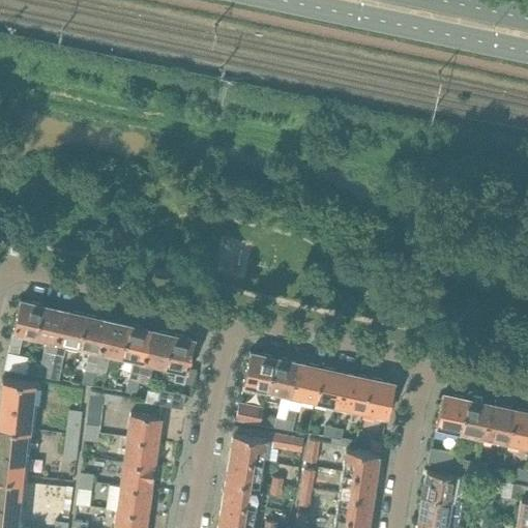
[(21,302),(11,345),(22,347),(24,333),(36,336),(44,305),(23,301),(21,302)]
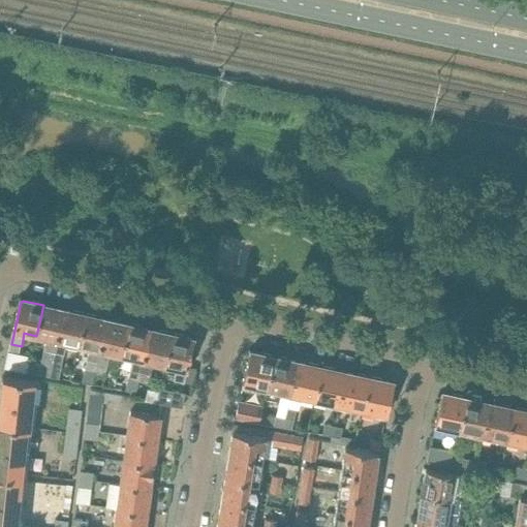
[(30,363),(28,374),(39,377),(50,378),(65,310),(43,305),(36,336),(48,339),(41,366),(30,363)]
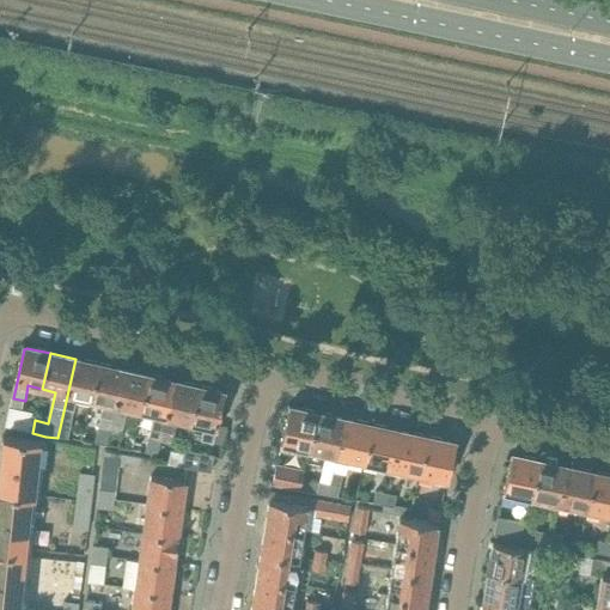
[(78,397),(92,401),(101,365),(75,359),(58,438),(68,440),(78,397)]
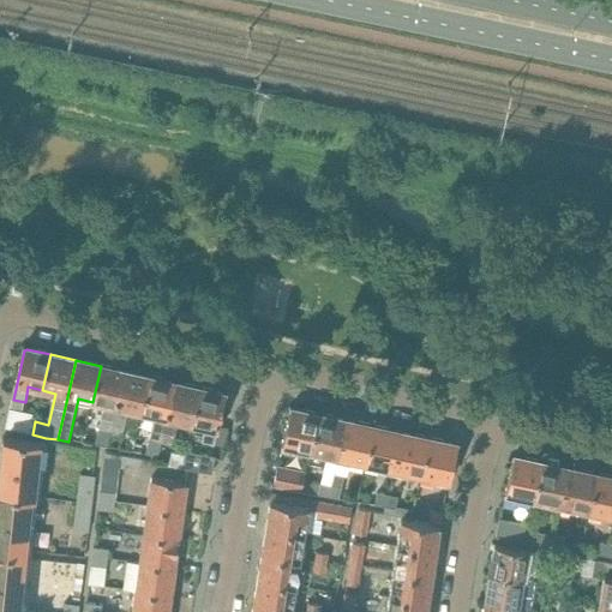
[(101,366),(93,402),(106,405),(101,430),(96,447),(108,449),(112,432),(126,371),(101,366)]
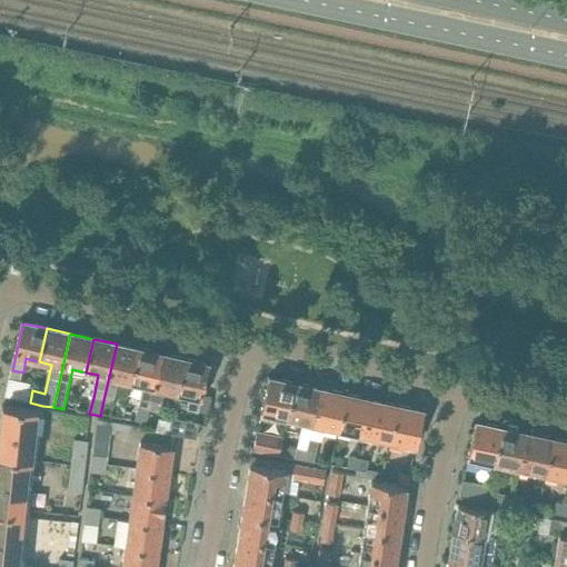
[(119,380),(132,383),(140,349),(117,344),(103,400),(115,403),(119,380)]
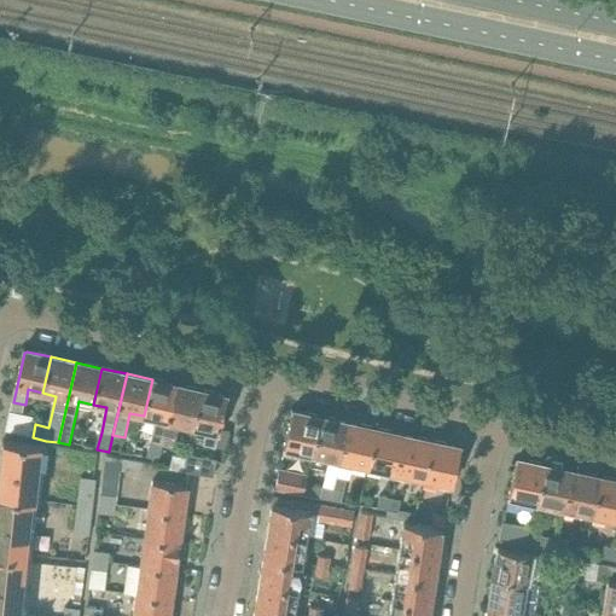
[(157,419),(147,460),(160,462),(163,447),(178,385),(152,379),(144,416),(157,419)]
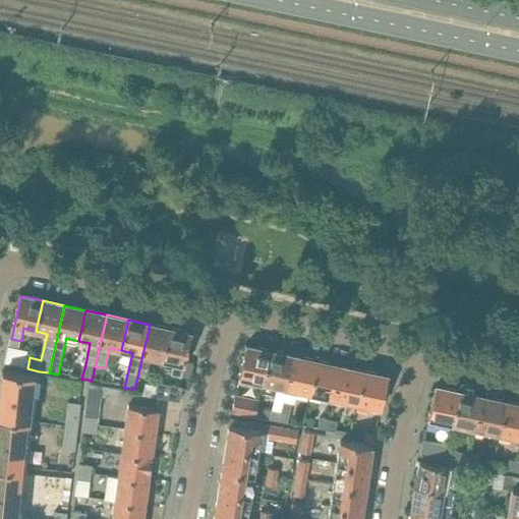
[(152,357),(164,360),(171,330),(150,325),(137,377),(148,379),(152,357)]
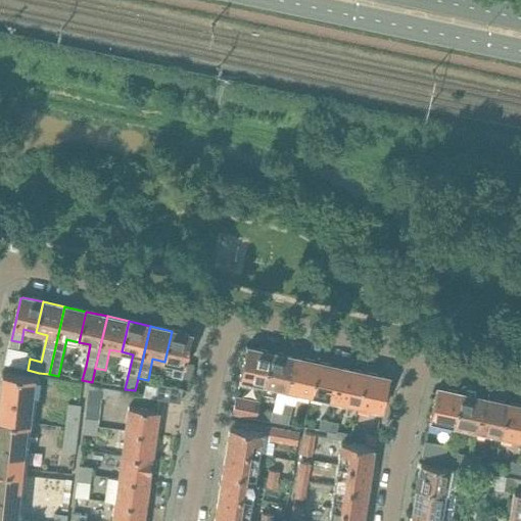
[(164,362),(162,372),(174,374),(173,377),(183,379),(187,364),(193,337),(191,335),(172,331),(164,362)]
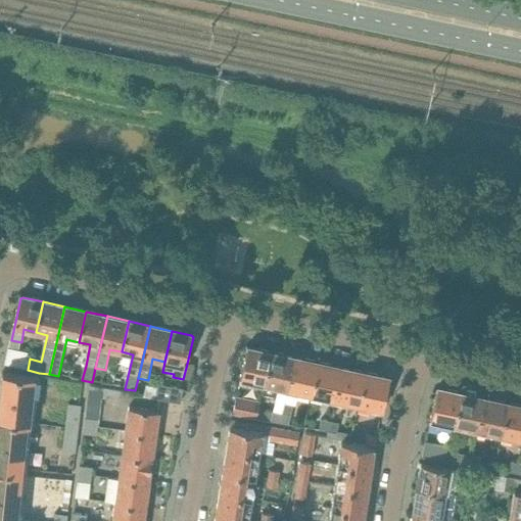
[(252,382),(266,385),(273,353),(250,348),(248,349),(240,384),(251,387),(252,382)]
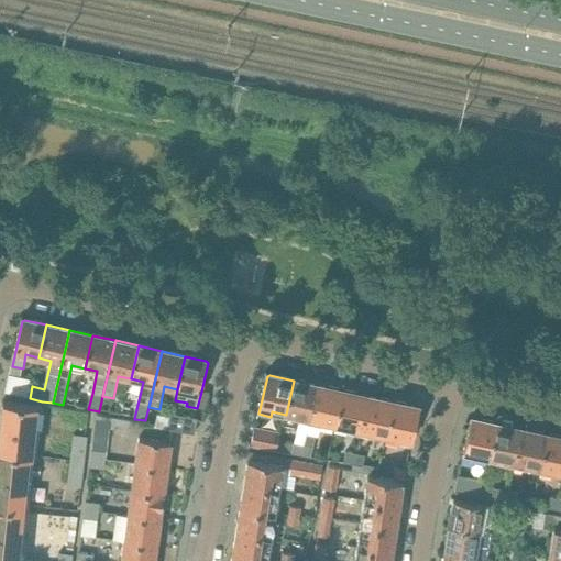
[(29,398),(33,382),(10,376),(6,393),(29,398)]
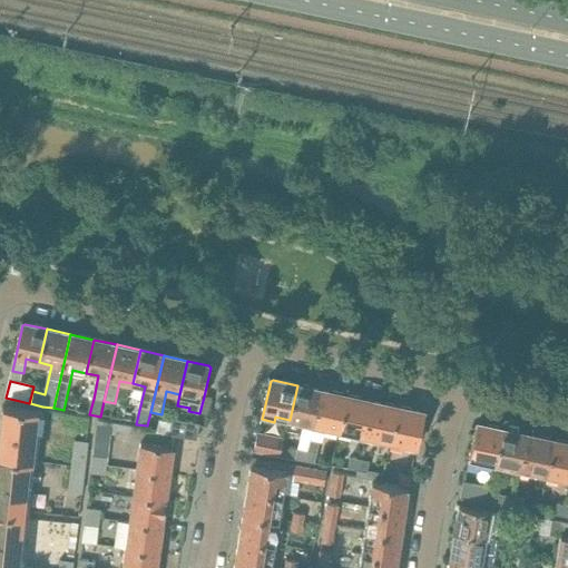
[(323,391),(297,385),(290,420),(286,431),(303,434),(304,428),(314,430),(323,391)]
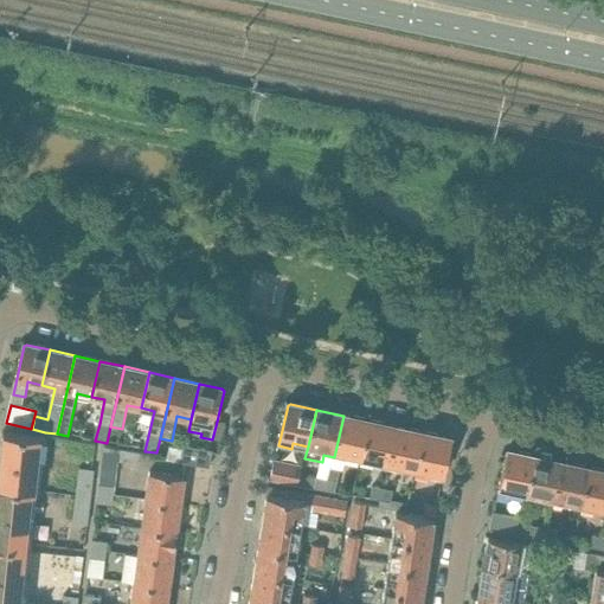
[(347,455),(362,458),(371,422),(344,416),(334,457),(346,460),(347,455)]
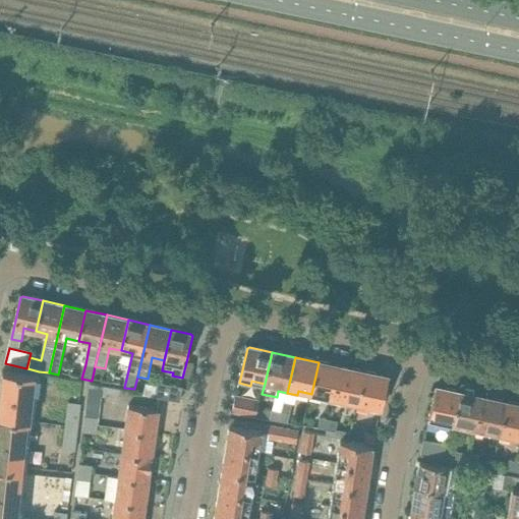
[(342,367),(319,362),(311,394),(325,396),(324,401),(334,403),(342,367)]
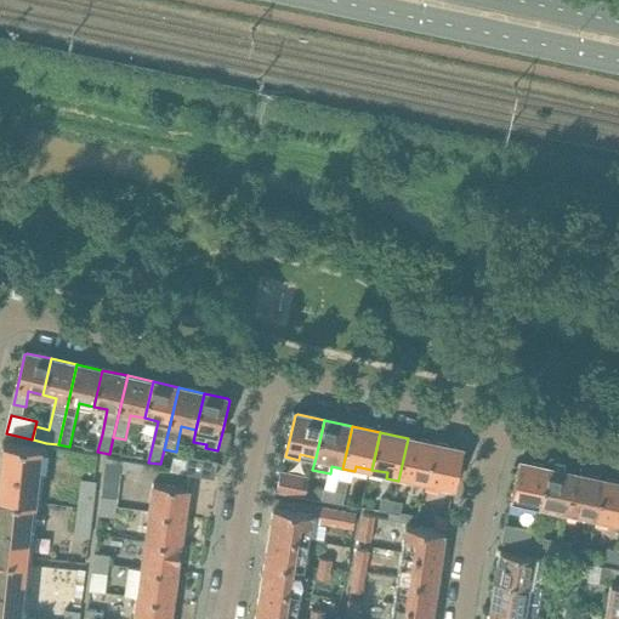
[(412,478),(427,482),(436,444),(408,438),(398,481),(410,484),(412,478)]
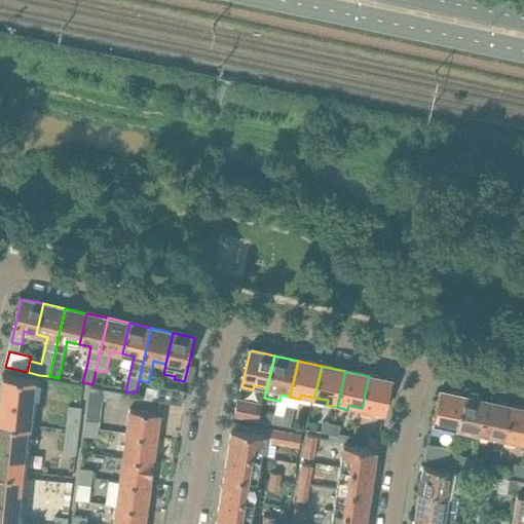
[(22,523),(33,426),(35,426),(40,379),(4,376),(0,411),(0,523),(22,523)]
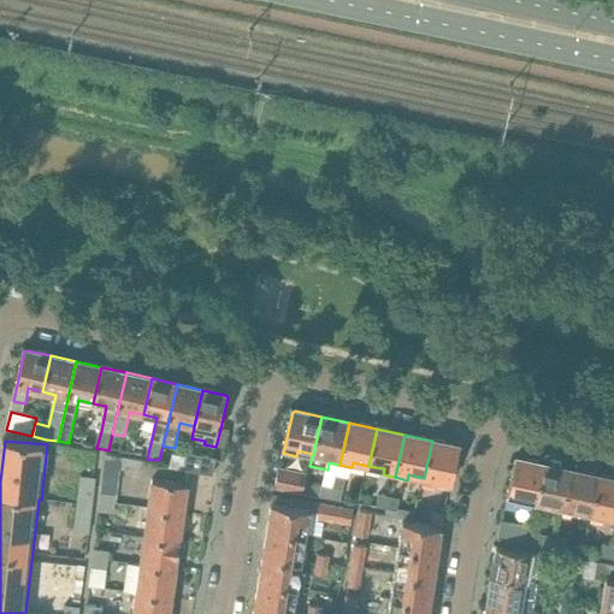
[(459,446),(432,441),(424,478),(440,480),(438,486),(452,489),(460,448),(459,446)]
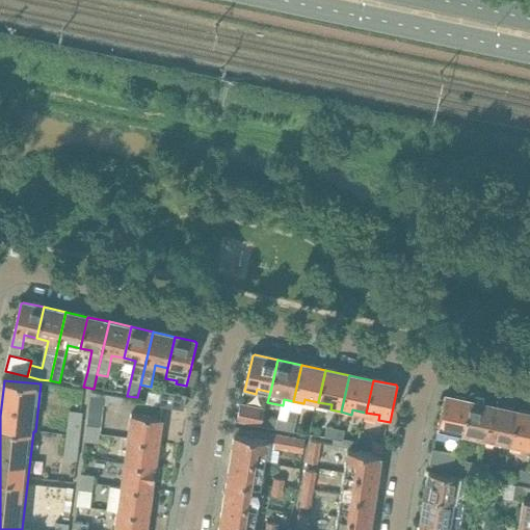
[(159,405),(161,394),(150,392),(147,404),(158,406),(159,405)]
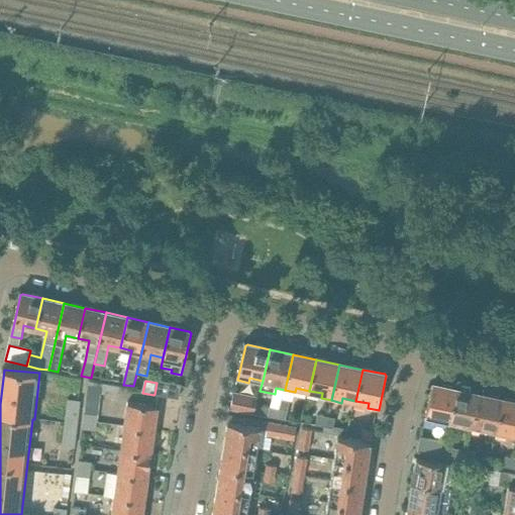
[(157,383),(153,395),(180,400),(182,386),(157,381),(157,383)]
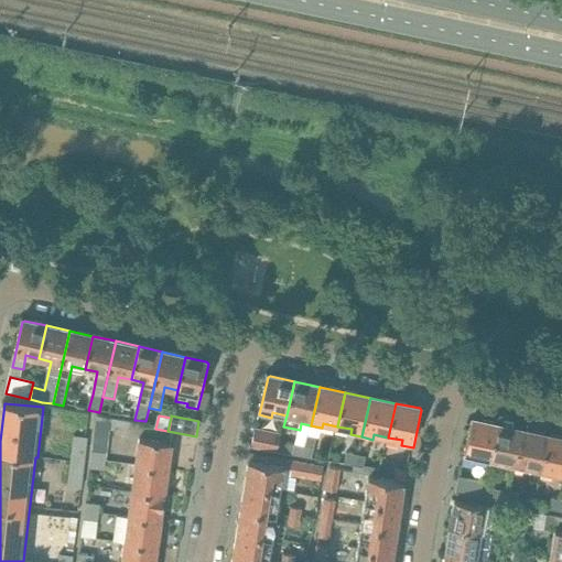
[(473,421),(464,458),(476,462),(477,456),(492,460),(499,425),(475,420),(473,421)]
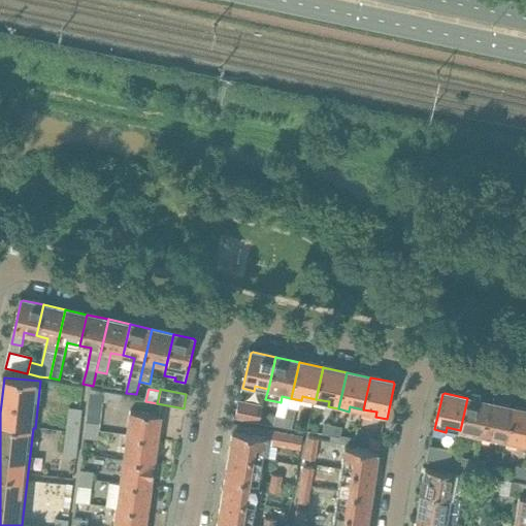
[(471,437),(483,440),(491,403),(467,398),(460,430),(472,433),(471,437)]
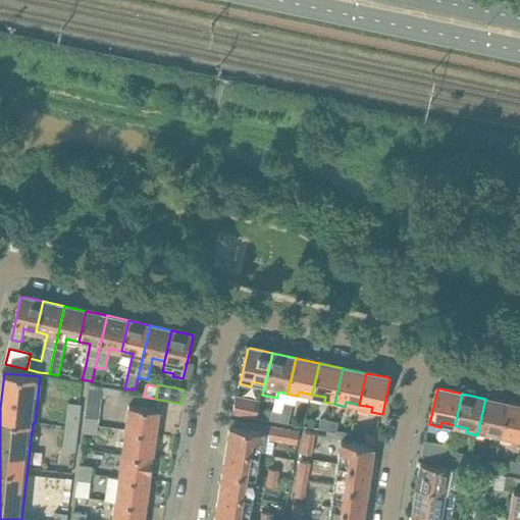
[(489,432),(502,435),(509,404),(485,399),(477,435),(488,437),(489,432)]
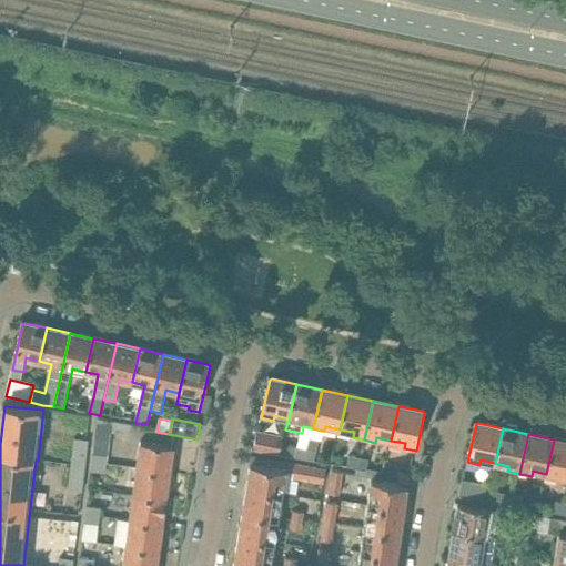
[(263,454),(280,456),(283,442),(258,436),(254,452),(263,454)]
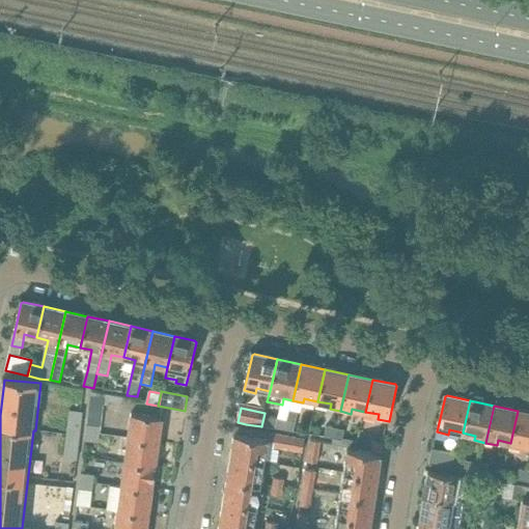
[(290,409),(288,419),(286,430),(295,432),(300,411),(290,409)]
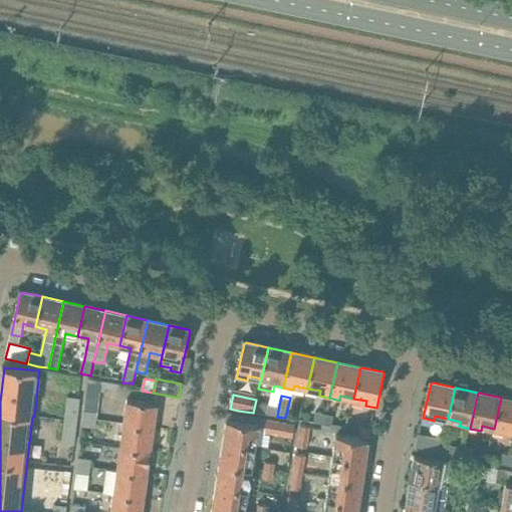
[(75,445),(81,399),(68,398),(63,443),(75,445)]
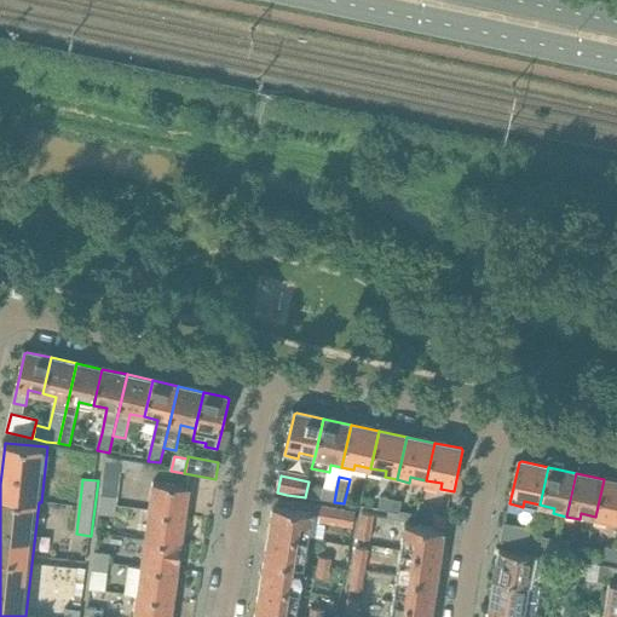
[(616,482),(604,479),(595,517),(611,520),(610,525),(616,526),(616,482)]
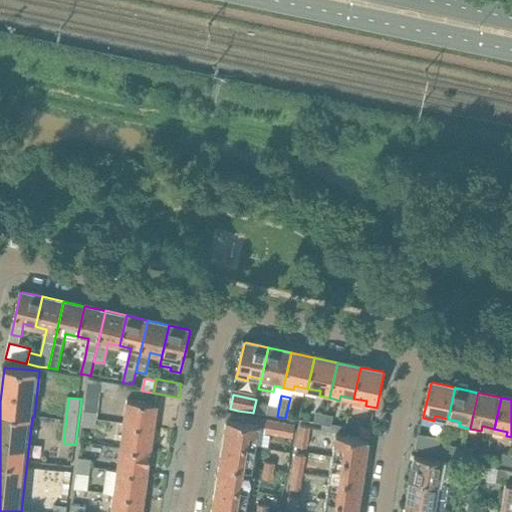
[(124,426),(154,430),(158,406),(128,402),(124,426)]
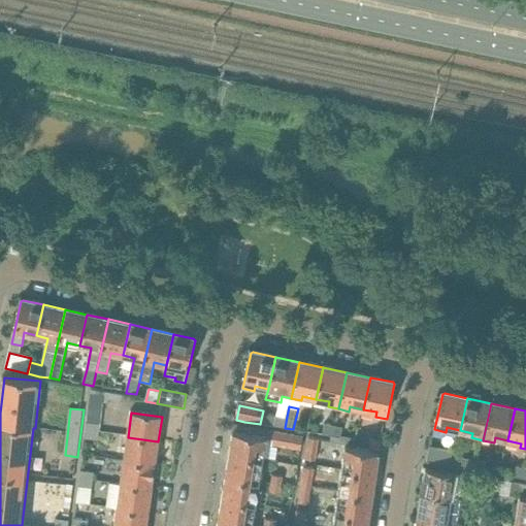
[(285,428),(287,417),(277,415),(275,426),(285,428)]
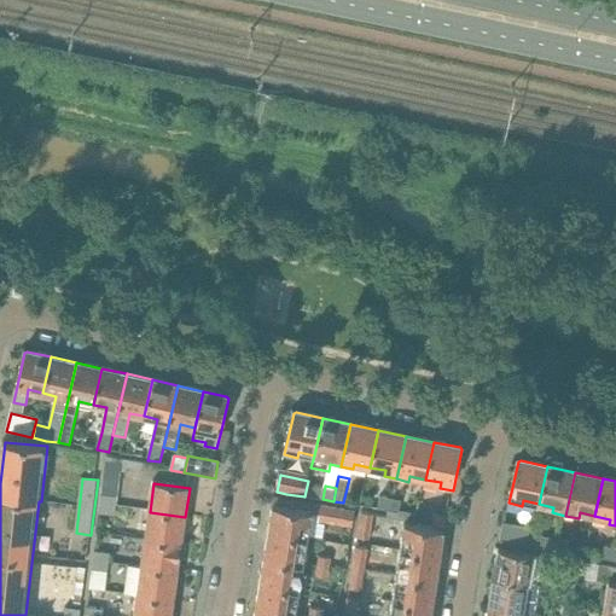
[(104,497),(103,505),(116,507),(117,498),(104,497)]
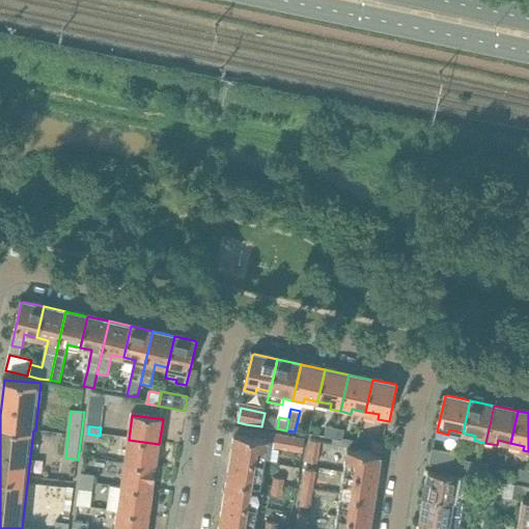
[(334,439),(336,428),(328,426),(326,437),(334,439)]
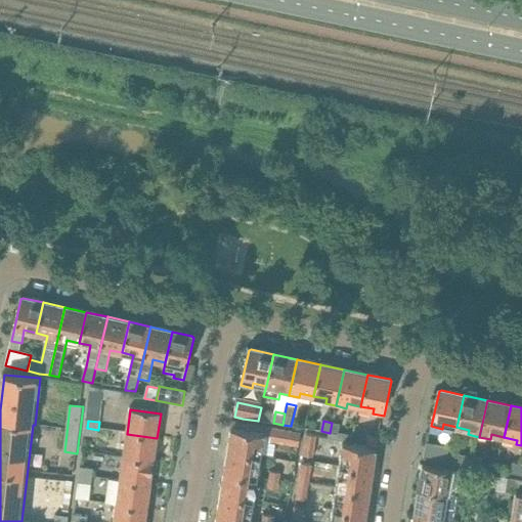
[(231,429),(264,435),(272,436),(271,442),(298,446),(300,434),(232,422),(231,429)]
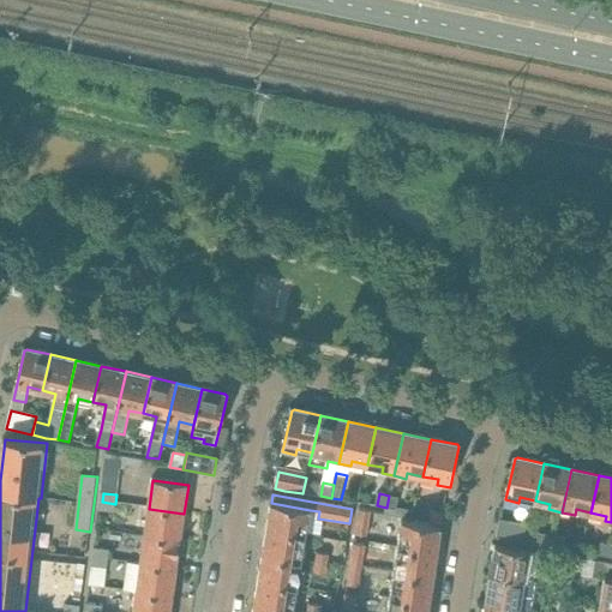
[(387,508),(397,510),(400,498),(389,496),(387,508)]
